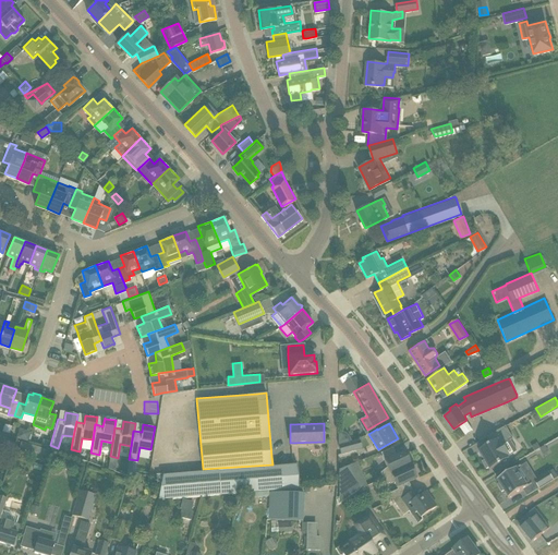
[(506,424),(487,435),(492,442),(480,449),(485,458),(483,459),(486,467),(488,466),(490,468),(509,456),(508,455),(510,454),(502,443),(513,436),(506,424)]
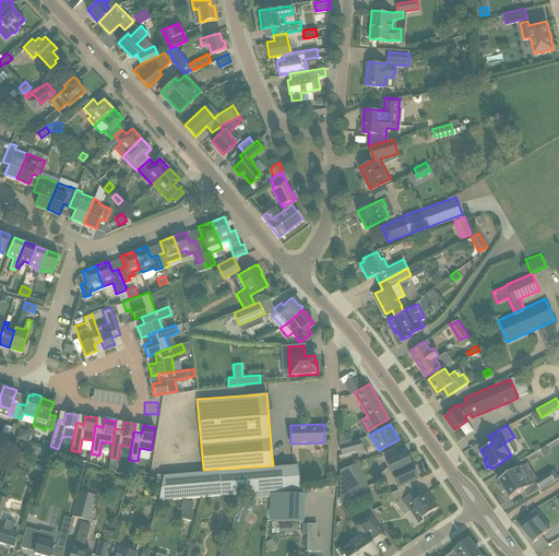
[(15,436),(27,439),(30,430),(19,427),(15,436)]
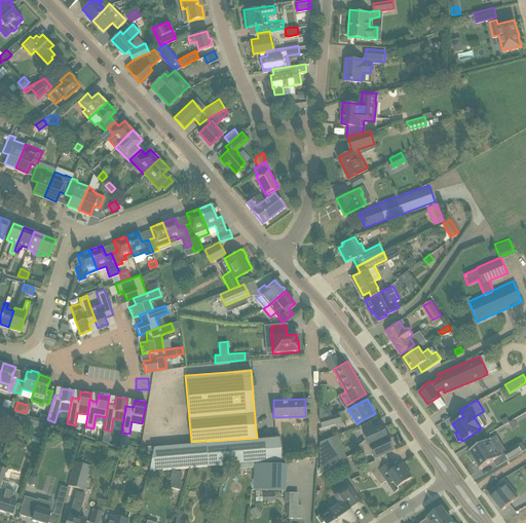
[(320,417),(331,413),(328,408),(327,406),(324,404),(322,404),(320,403),(320,417)]
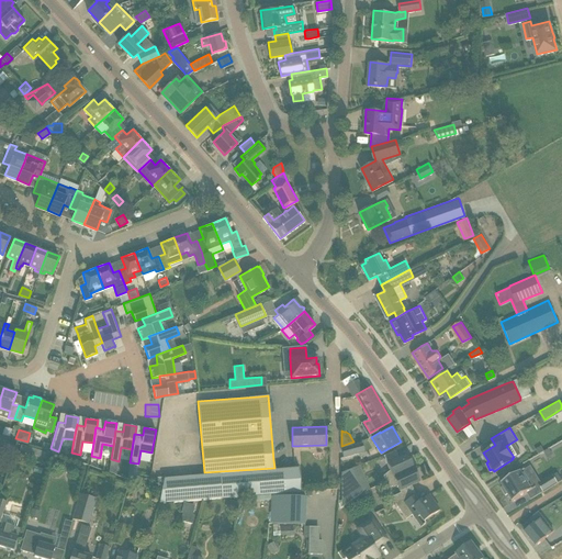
[(43,456),(45,450),(21,443),(20,448),(43,456)]
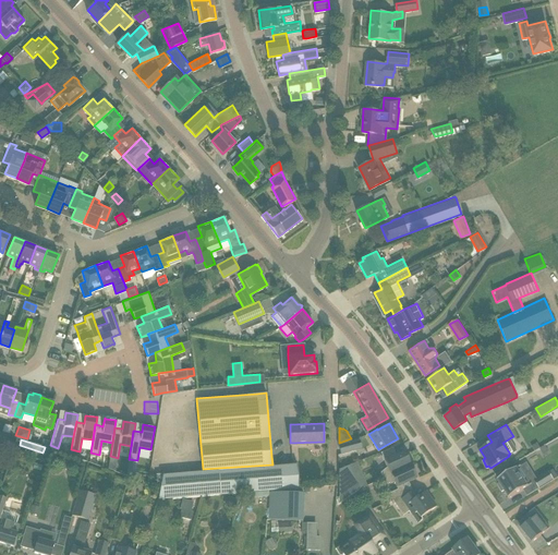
[(353,439),(339,444),(341,451),(355,448),(353,439)]
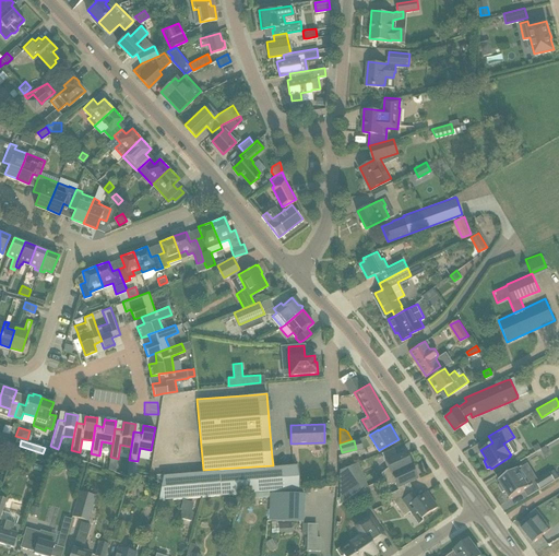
[(381,451),(385,460),(388,465),(381,472),(383,477),(412,464),(409,461),(412,460),(408,453),(406,454),(405,451),(397,454),(393,446),(381,451)]
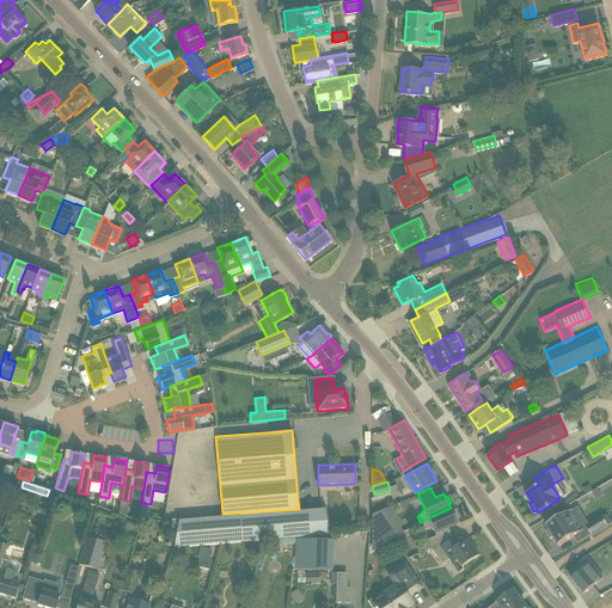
[(395,533),(402,530),(390,504),(383,508),(392,527),(395,533)]
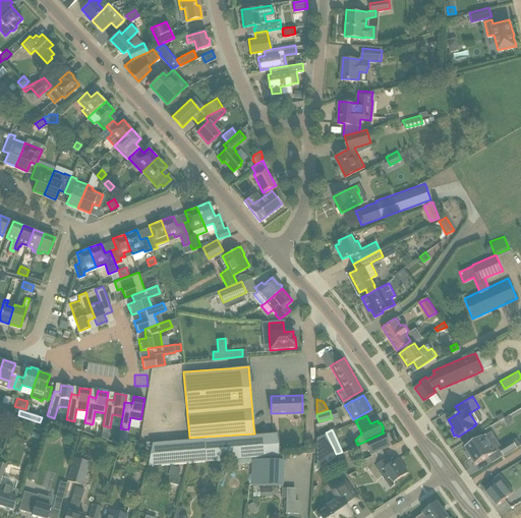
[(152,442),(148,464),(207,459),(279,454),(278,432),(152,442)]
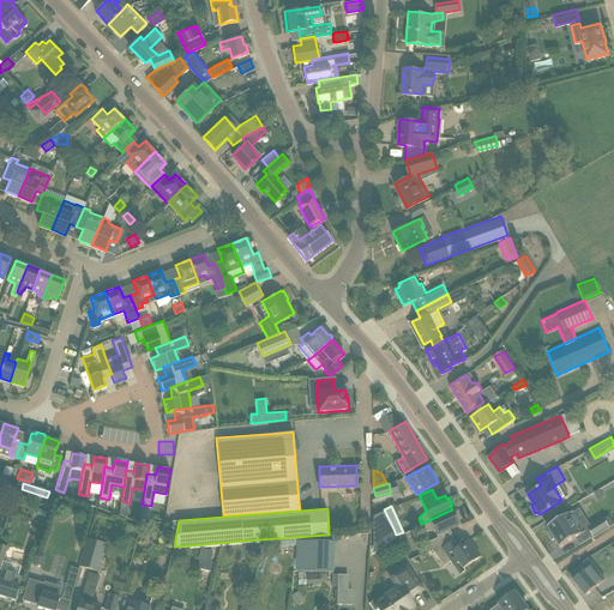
[(384,509),(372,514),(372,519),(372,544),(393,529),(384,509)]
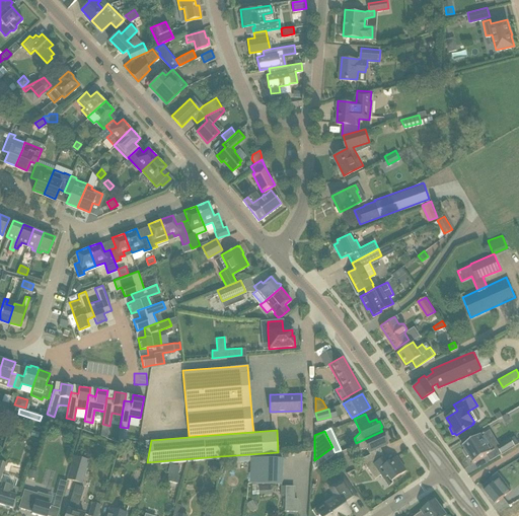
[(383,454),(384,454),(380,446),(387,443),(386,440),(388,439),(385,433),(383,434),(382,431),(356,443),(359,447),(367,446),(370,453),(362,457),(365,463),(383,455),(383,454)]
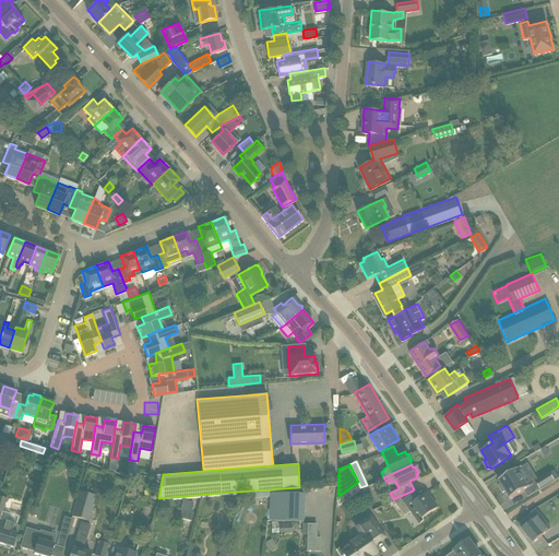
[(534,482),(522,464),(499,478),(501,482),(499,483),(504,491),(506,489),(511,497),(534,482)]
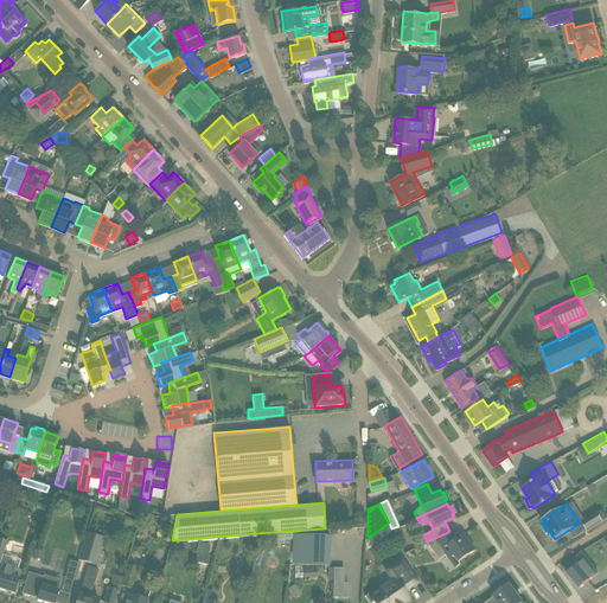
[(581,520),(586,528),(602,519),(598,511),(581,520)]
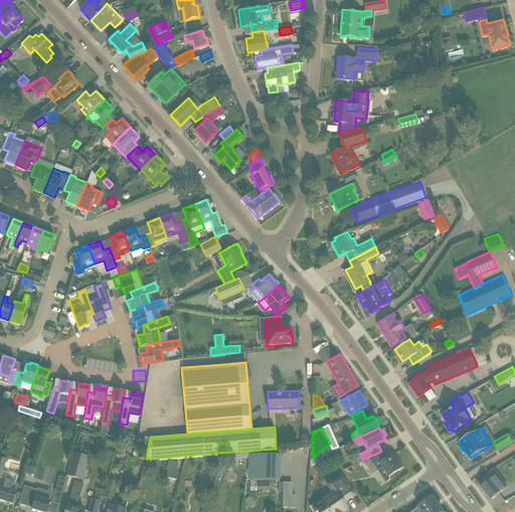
[(382,450),(381,451),(380,451),(380,452),(362,460),(364,463),(371,474),(377,469),(385,481),(389,478),(388,476),(402,466),(392,452),(386,456),(382,450)]
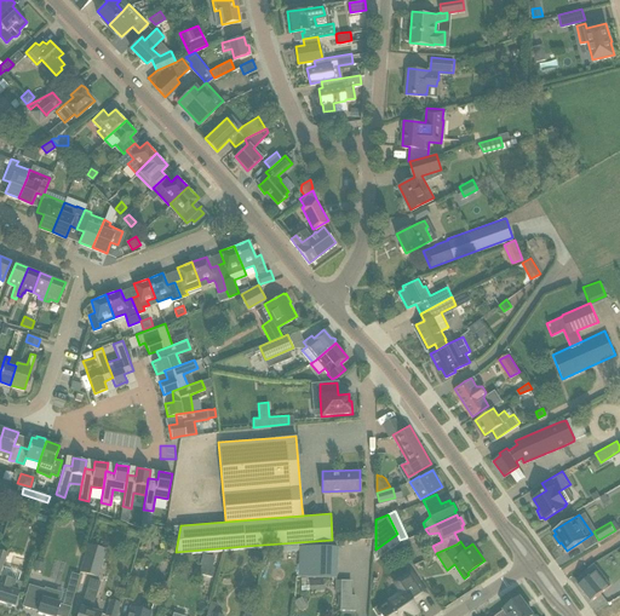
[(104,548),(87,543),(80,570),(97,575),(104,548)]
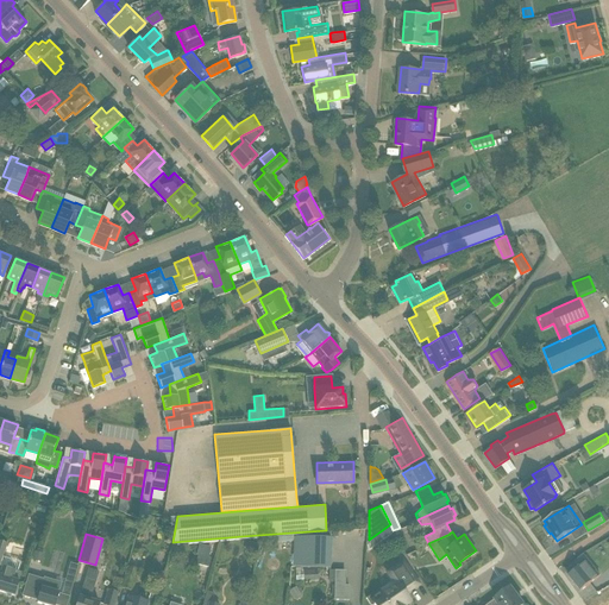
[(597,566),(608,560),(606,554),(608,552),(608,535),(586,547),(597,566)]
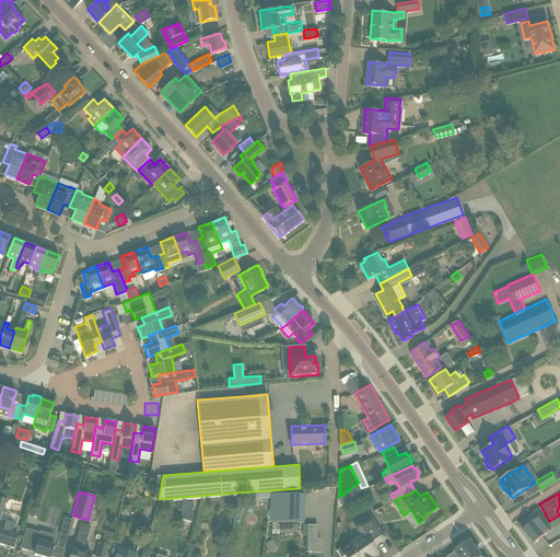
[(303,519),(304,495),(270,494),(269,518),(303,519)]
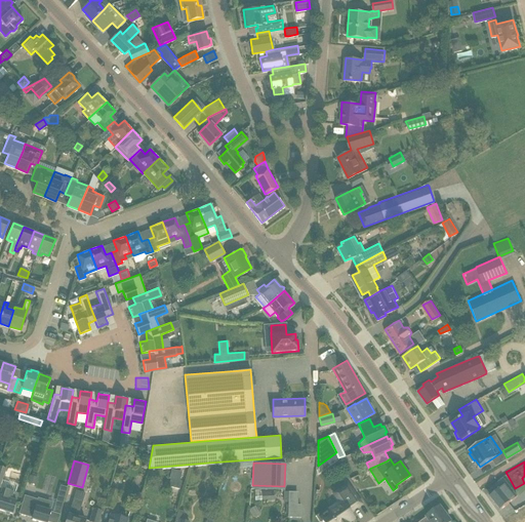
[(223,467),(214,465),(212,473),(220,475),(223,467)]
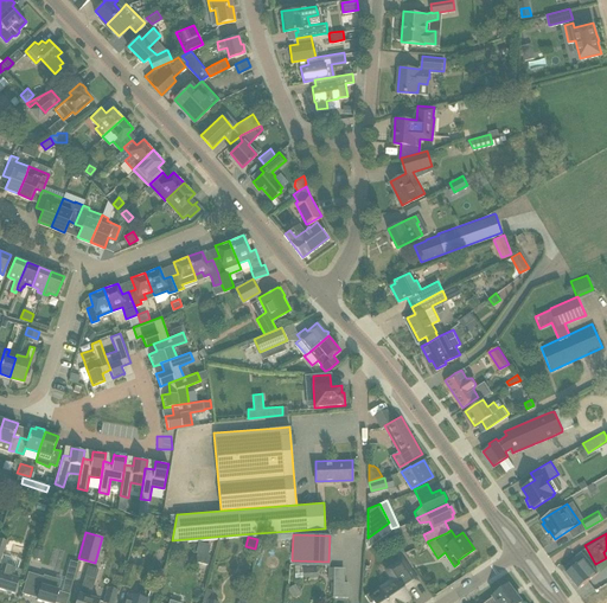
[(198,550),(196,559),(208,563),(210,553),(208,552),(209,545),(197,541),(196,550),(198,550)]
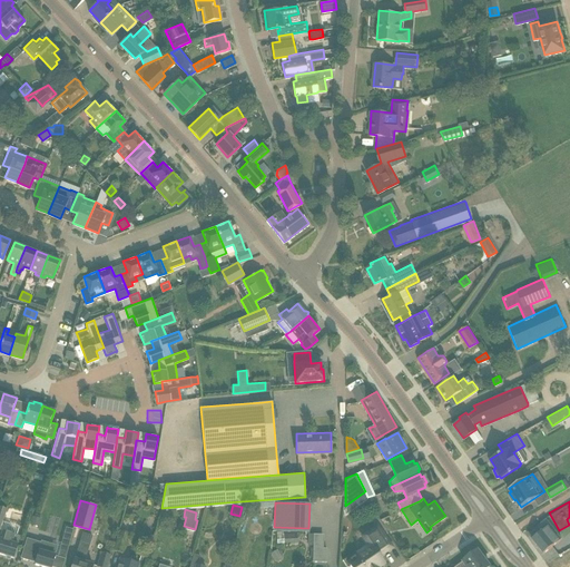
[(538,526),(529,533),(543,551),(553,543),(562,537),(547,518),(538,525),(538,526)]
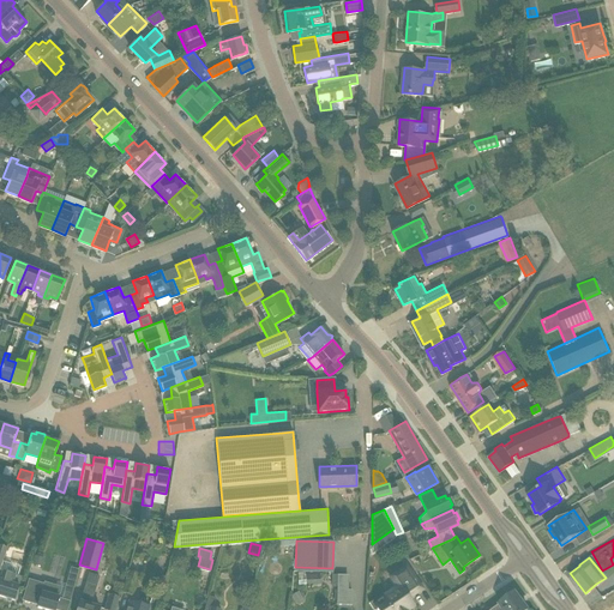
[(384,596),(374,603),(377,607),(379,609),(408,609),(414,604),(407,595),(411,591),(407,584),(416,578),(407,563),(390,574),(397,586),(384,596)]
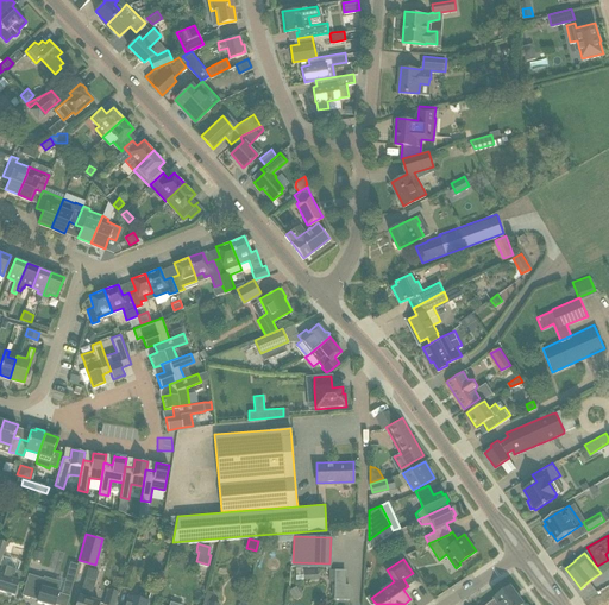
[(75,580),(82,581),(75,604),(96,604),(98,600),(87,598),(90,587),(92,587),(98,569),(87,567),(87,566),(80,563),(75,580)]
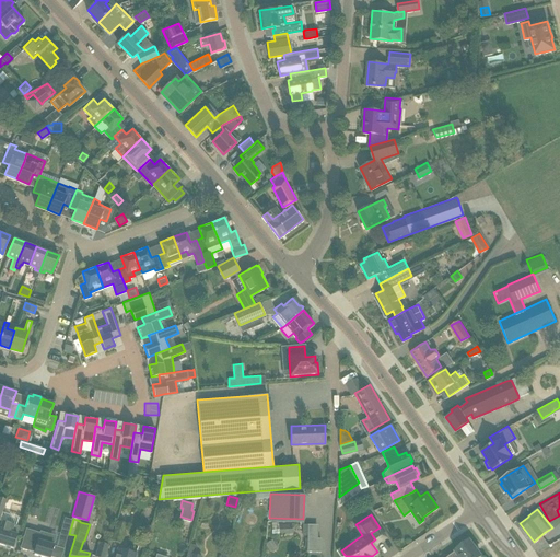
[(0,542),(12,546),(19,525),(2,520),(0,525),(0,542)]
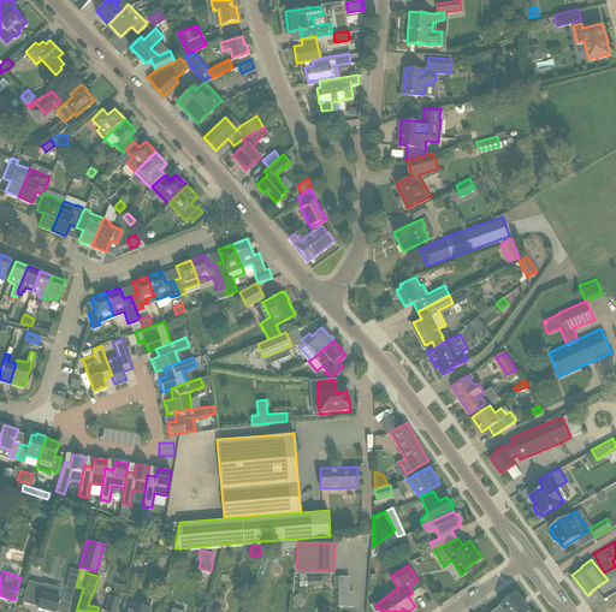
[(130,571),(123,592),(134,595),(140,574),(138,574),(130,571)]
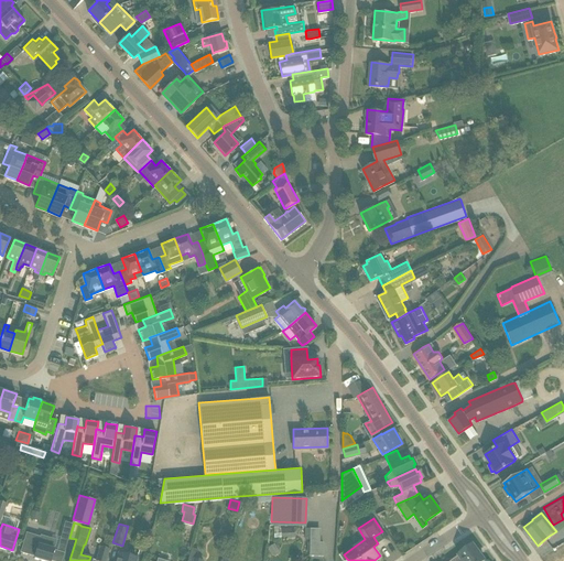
[(280,536),(294,535),(293,526),(279,527),(280,536)]
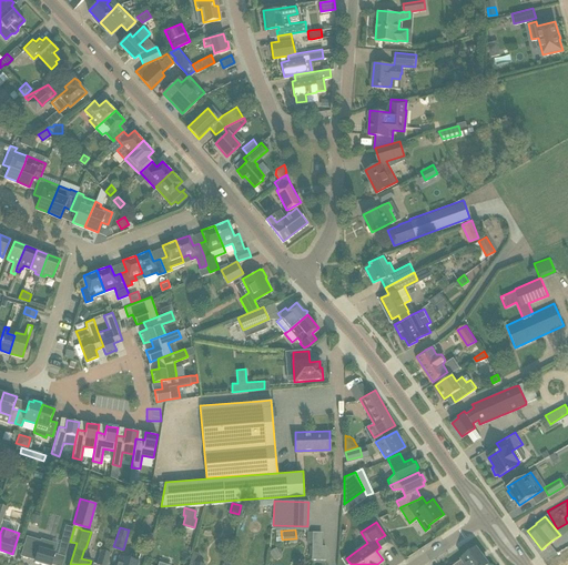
[(27,535),(21,554),(34,558),(34,561),(49,564),(50,564),(51,563),(54,552),(53,552),(57,542),(41,537),(40,538),(27,535)]
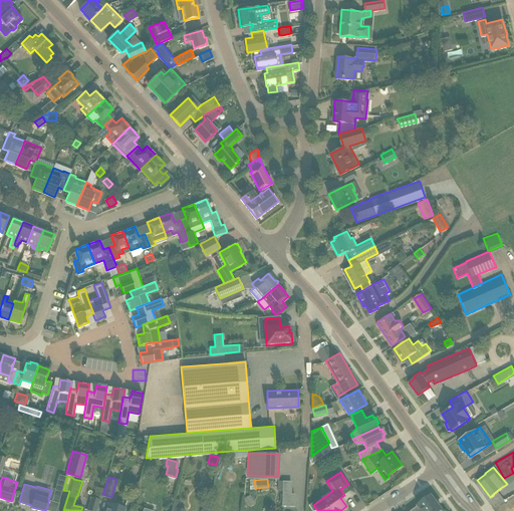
[(54,491),(51,500),(58,502),(63,486),(56,484),(54,491)]
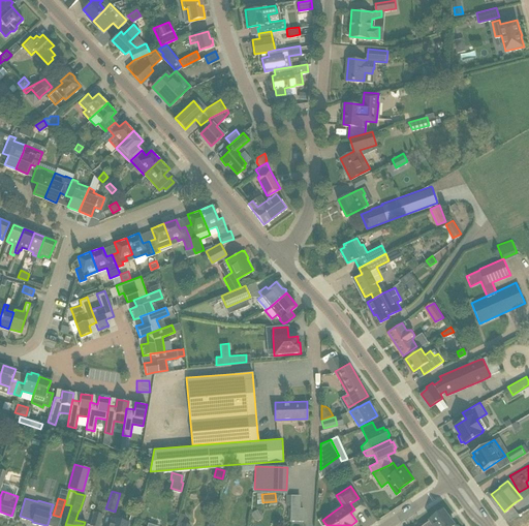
[(303,507),(290,507),(289,520),(303,520),(303,507)]
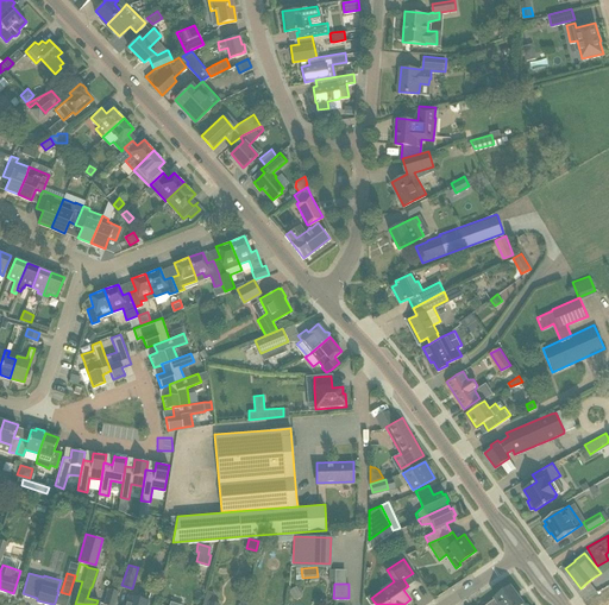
[(296,585),(290,588),(295,597),(301,593),(296,585)]
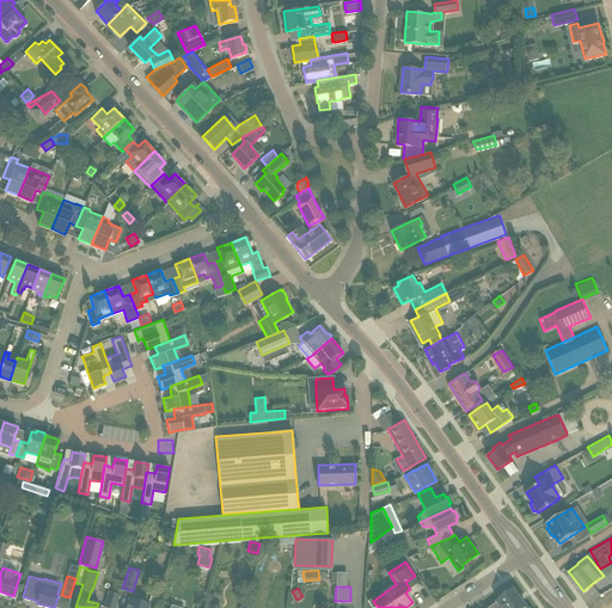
[(513,588),(485,607),(522,607),(526,606),(513,588)]
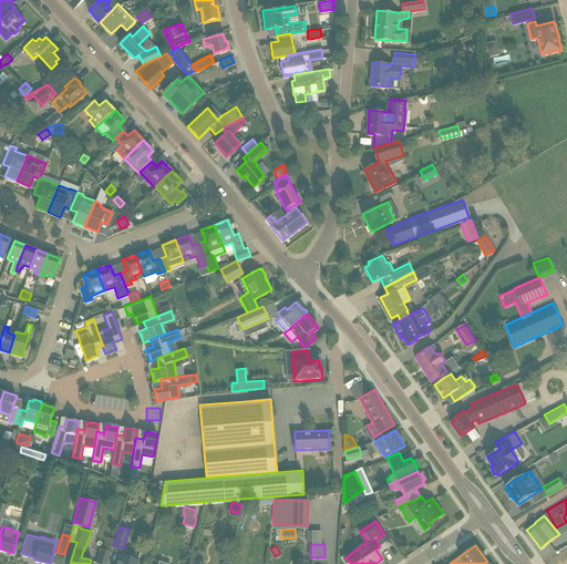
[(104,563),(109,550),(101,547),(96,562),(104,563)]
